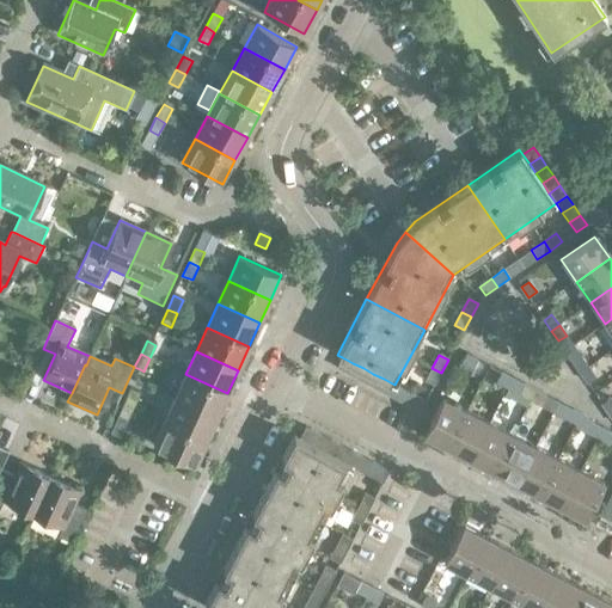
[(472,370),(477,362),(465,356),(461,364),(472,370)]
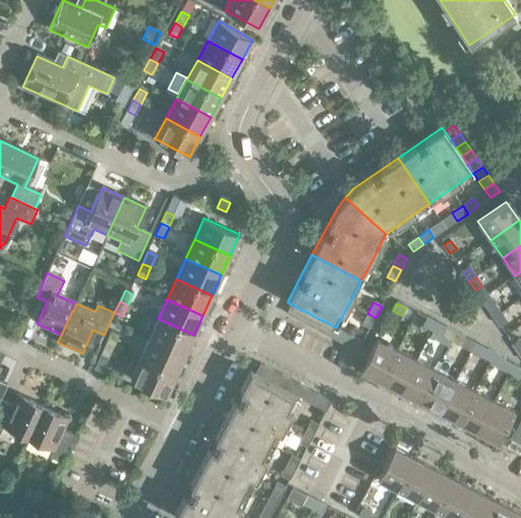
[(487,308),(494,318),(501,312),(495,303),(487,308)]
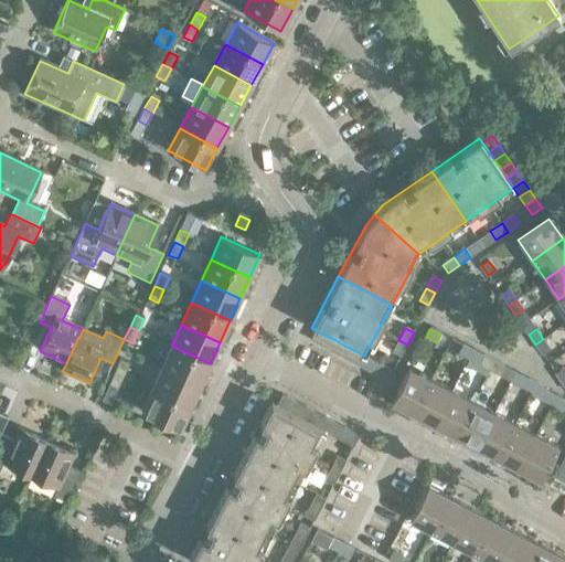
[(316,330),(310,341),(320,346),(326,336),(316,330)]
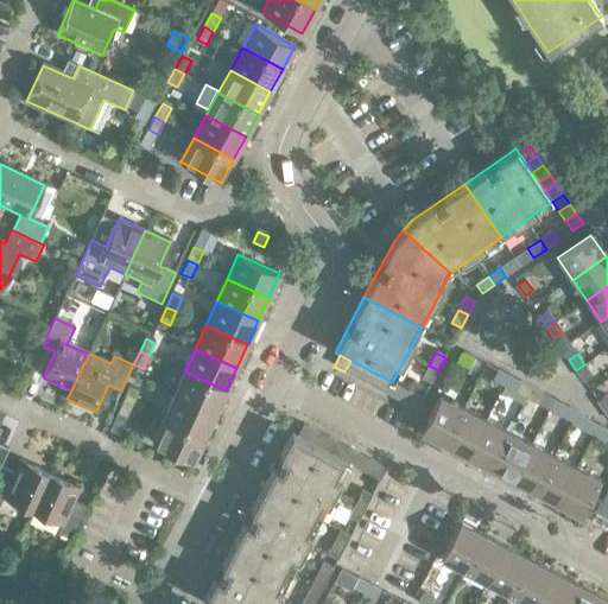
[(361,366),(350,361),(344,372),(355,377),(361,366)]
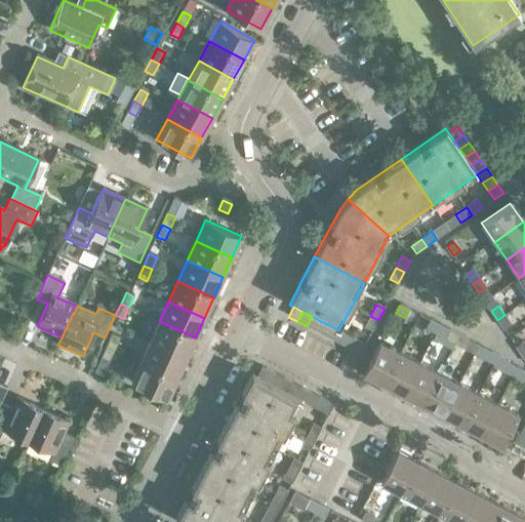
[(497,320),(503,329),(511,324),(505,315),(497,320)]
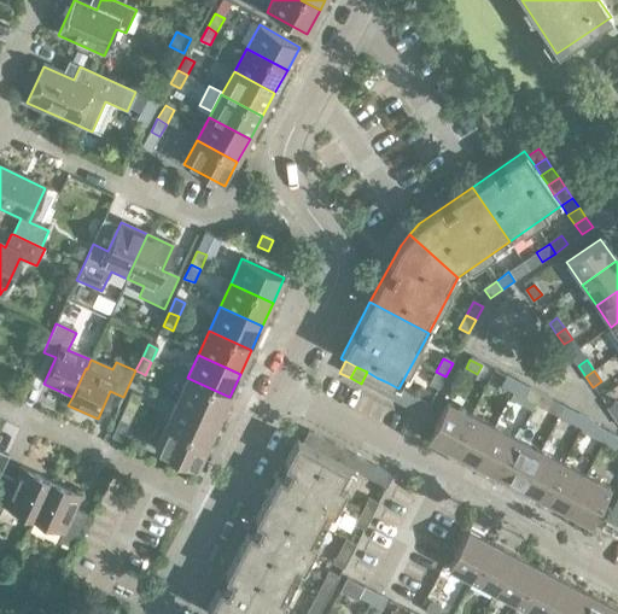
[(377,378),(367,372),(361,384),(371,390),(377,378)]
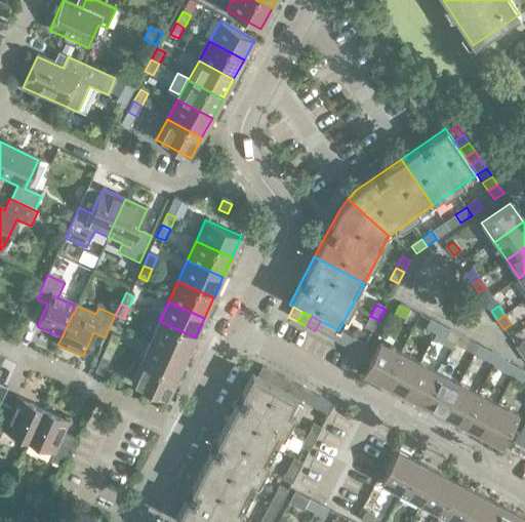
[(364,327),(372,331),(378,320),(370,316),(364,327)]
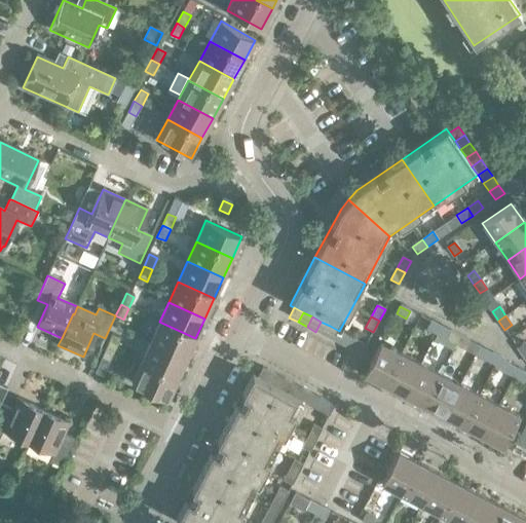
[(186,359),(195,338),(159,322),(150,342),(186,359)]
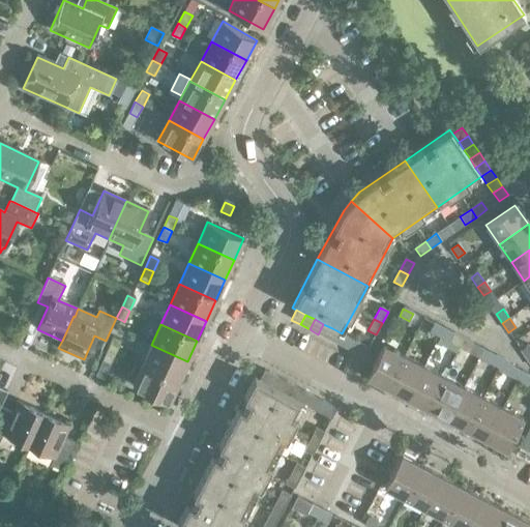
[(332,328),(323,324),(318,334),(327,339),(332,328)]
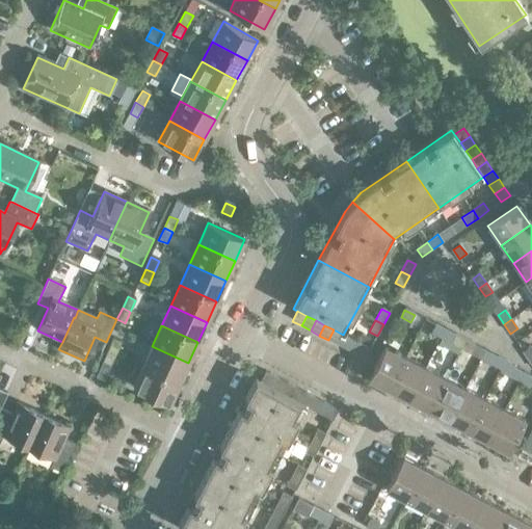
[(431,333),(442,338),(445,331),(435,325),(431,333)]
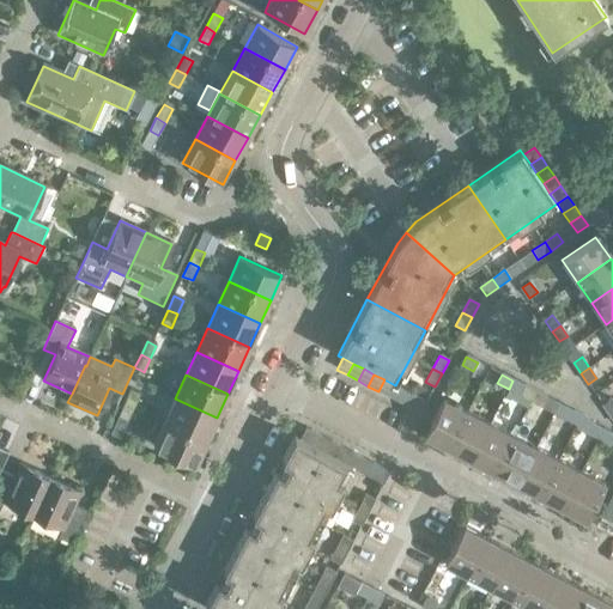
[(395,385),(384,379),(378,391),(389,397),(395,385)]
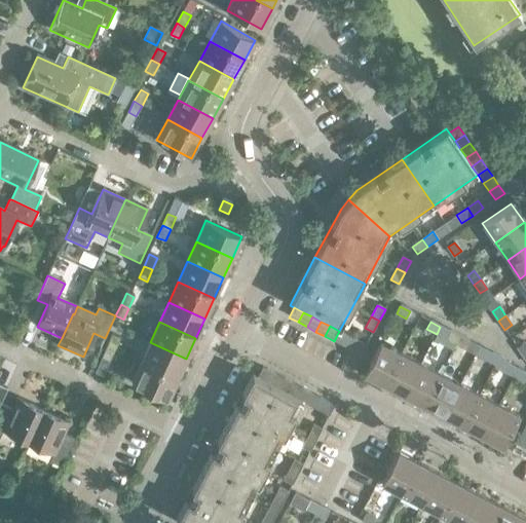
[(437,334),(456,344),(459,337),(440,327),(437,334)]
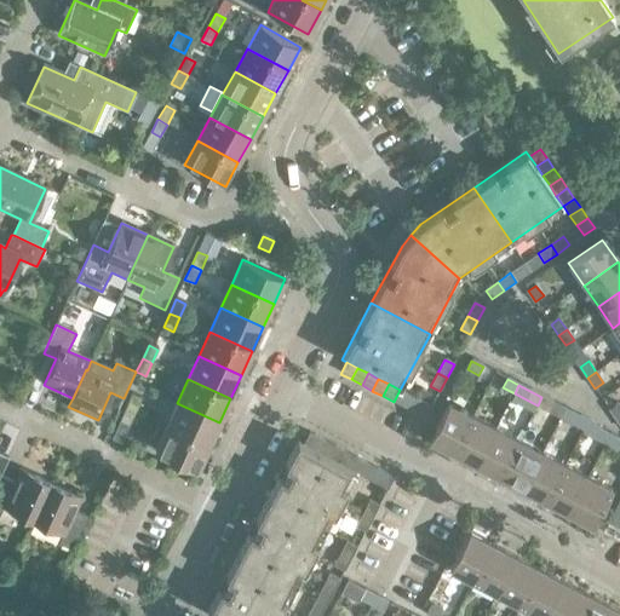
[(400,390),(394,402),(403,408),(411,396),(400,390)]
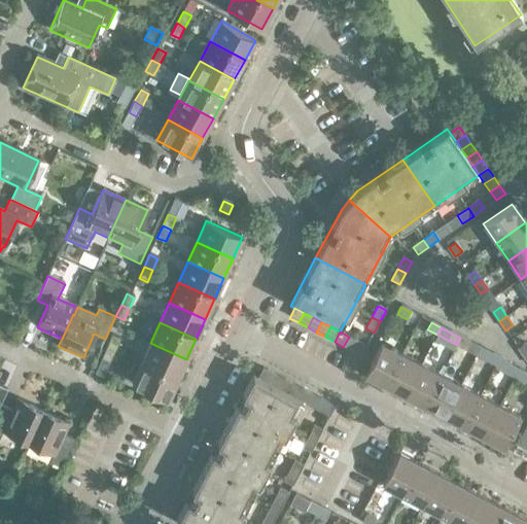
[(112,336),(107,348),(115,351),(120,339),(112,336)]
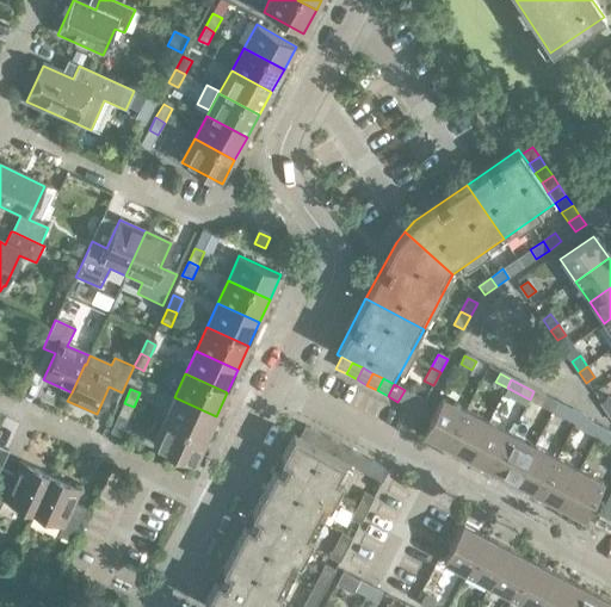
[(414,395),(405,390),(397,402),(408,407),(414,395)]
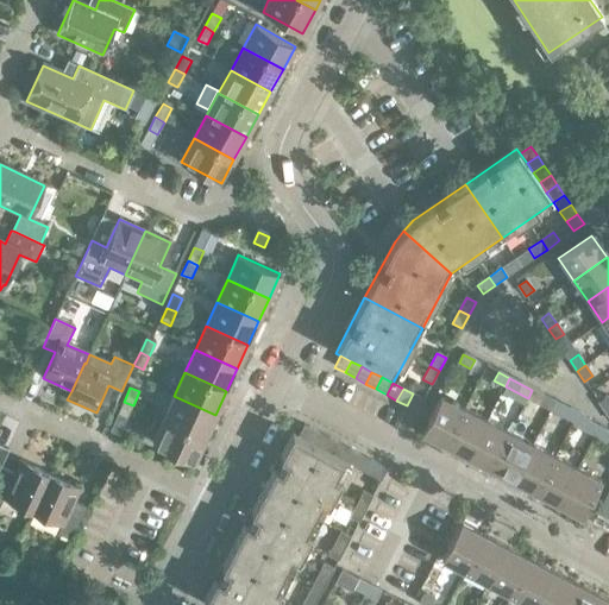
[(528,398),(551,410),(554,402),(532,390),(528,398)]
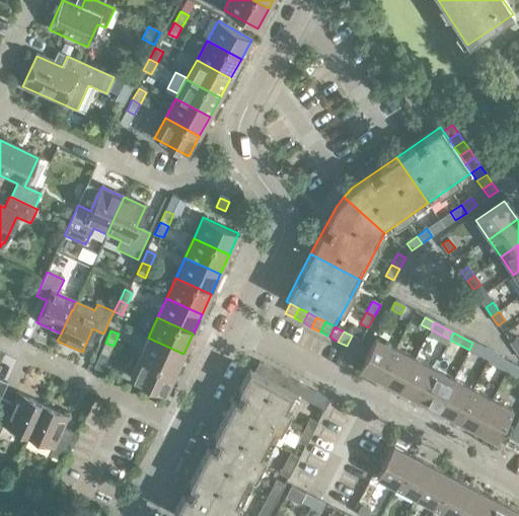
[(356,351),(361,341),(352,336),(347,346),(356,351)]
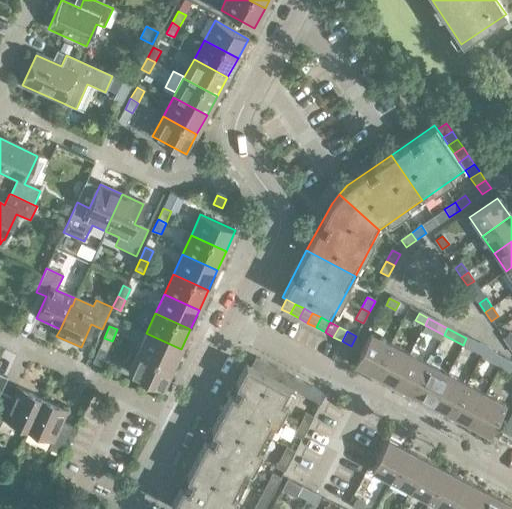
[(146,333),(137,353),(172,369),(181,349),(146,333)]
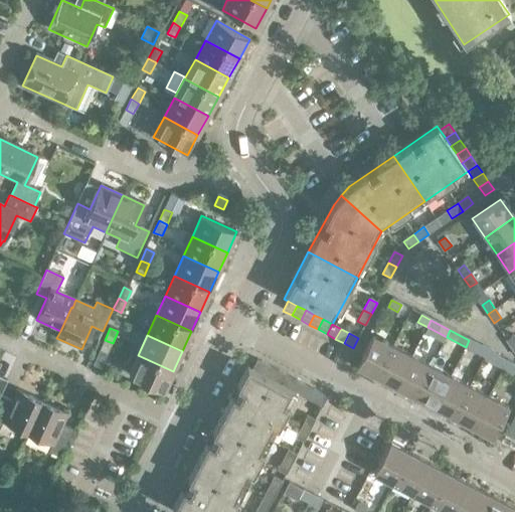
[(356,366),(376,377),(392,346),(372,336),(356,366)]
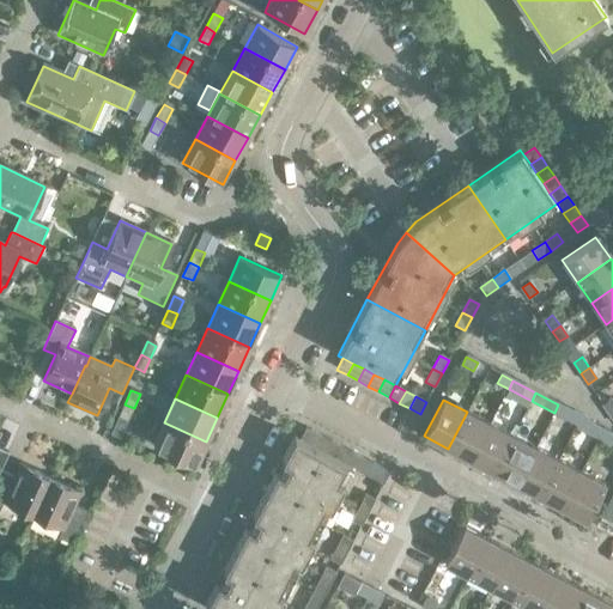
[(128,421),(134,408),(125,405),(119,418),(128,421)]
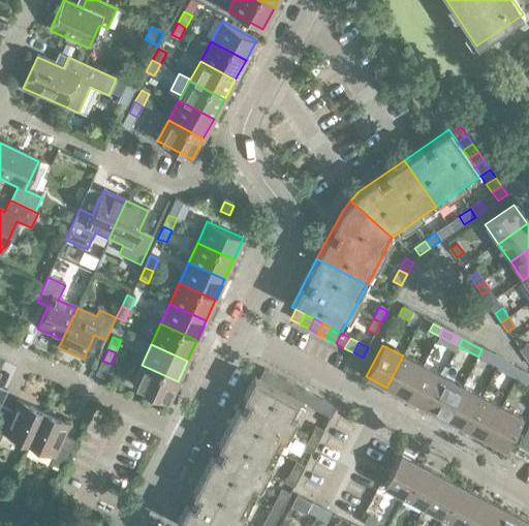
[(478,357),(498,367),(501,360),(481,349),(478,357)]
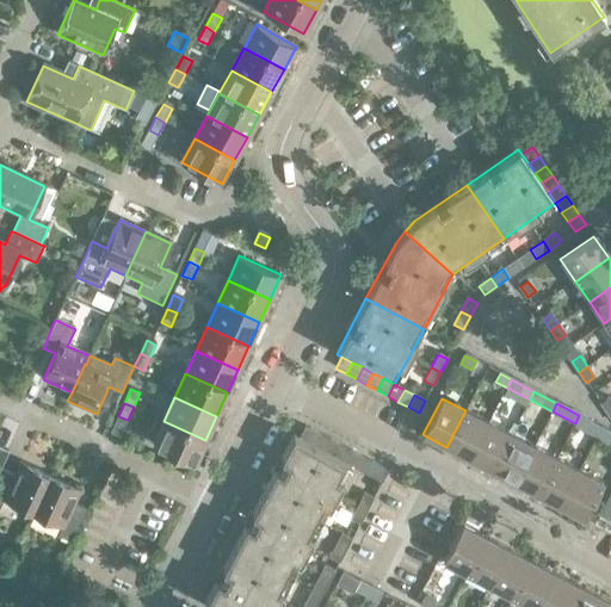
[(446,447),(469,459),(488,423),(466,410),(446,447)]
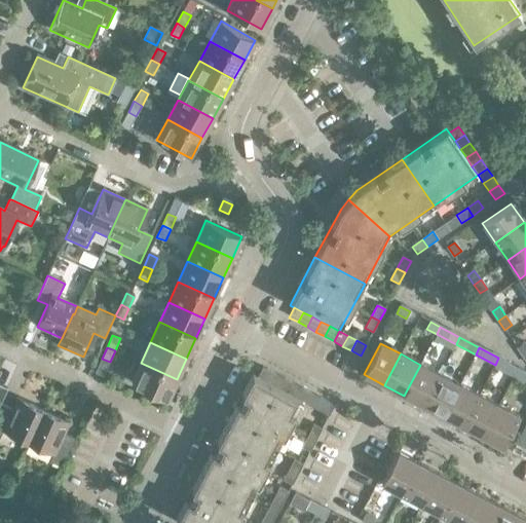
[(495,367),(514,377),(518,370),(508,365),(509,363),(498,358),(495,365),(496,365),(495,367)]
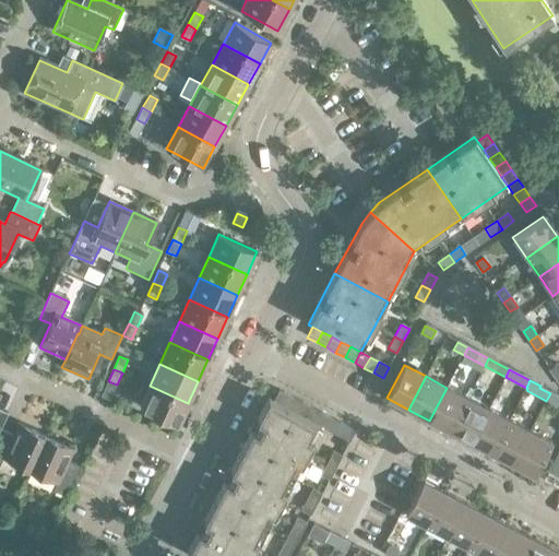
[(178,425),(188,403),(150,386),(140,407),(178,425)]
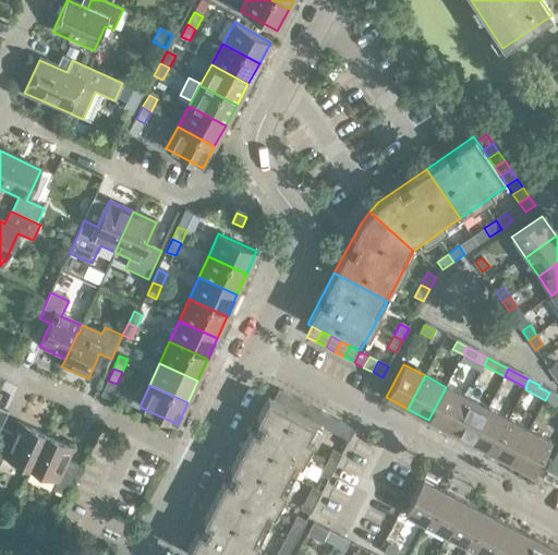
[(428,420),(449,431),(466,398),(446,387),(428,420)]
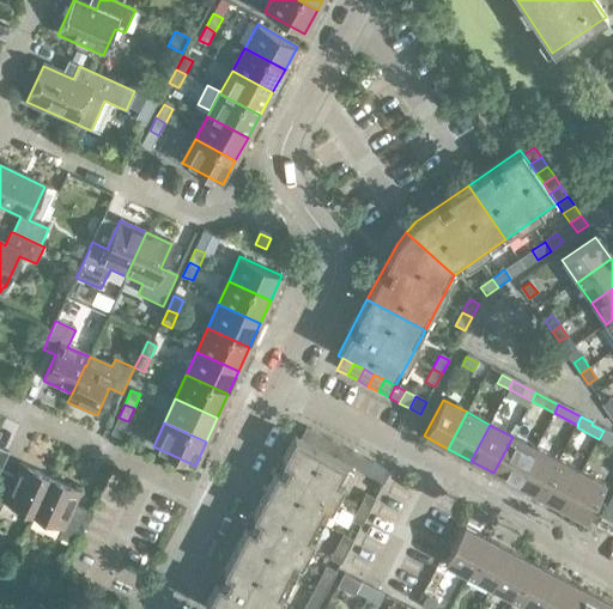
[(299,440),(310,445),(316,434),(305,428),(299,440)]
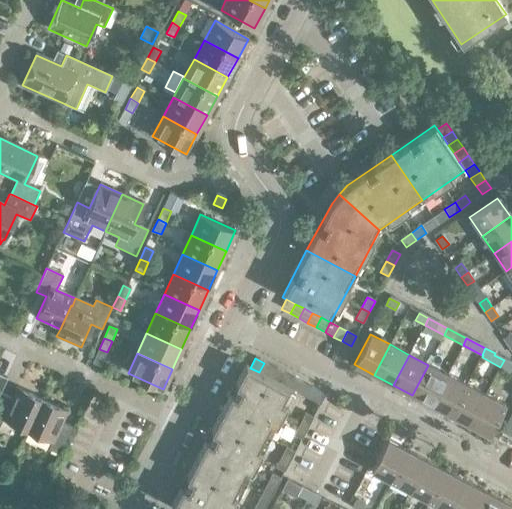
[(511,367),(511,364),(504,360),(500,367),(510,372),(511,367)]
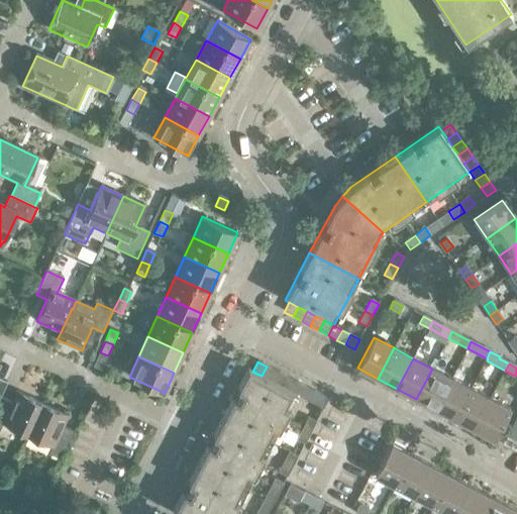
[(262,376),(270,381),(276,371),(267,367),(262,376)]
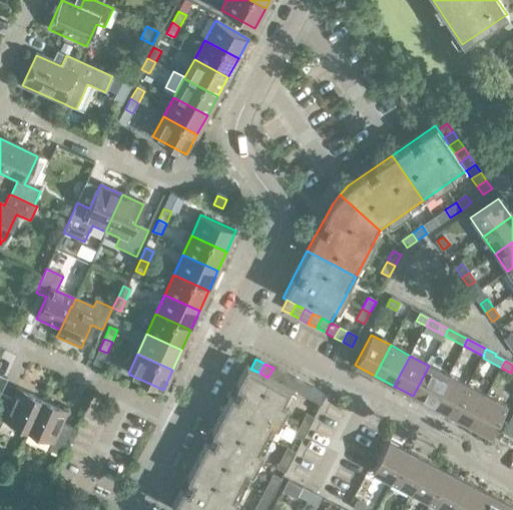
[(246,366),(234,388),(284,414),(295,392),(294,392),(286,387),(277,383),(268,378),(260,373),(250,369),(246,366)]
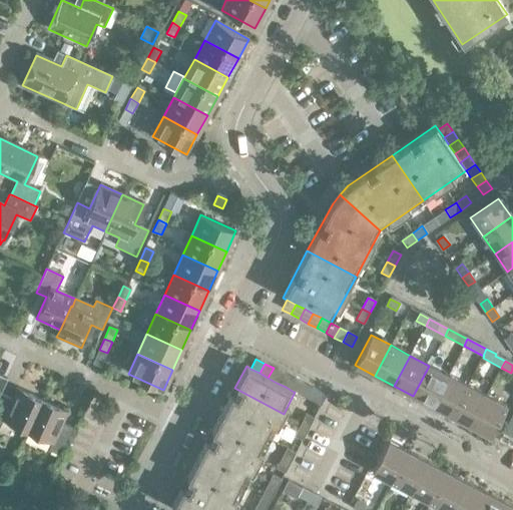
[(413,396),(432,406),(448,376),(429,366),(413,396)]
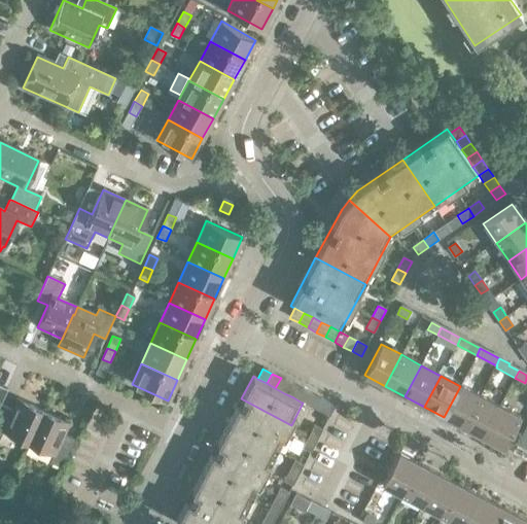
[(275,388),(284,393),(289,383),(281,378),(275,388)]
